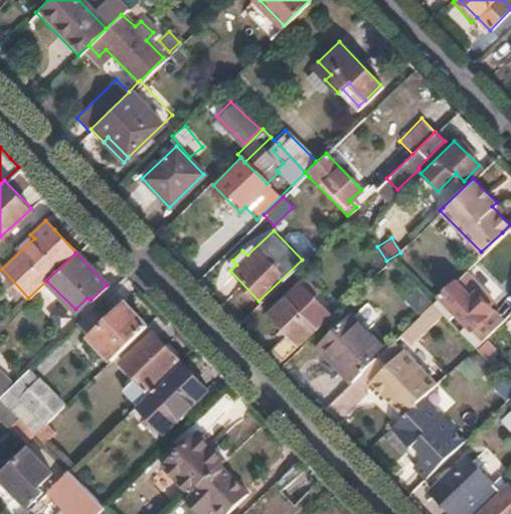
[(488,306),(473,291),(478,286),(462,270),(430,300),(473,345),(502,318),(488,306)]
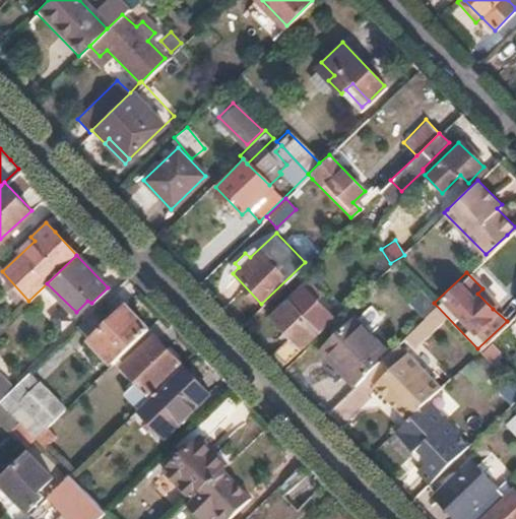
[(328,310),(332,306),(307,280),(271,316),(288,334),(269,353),(280,365),(332,314),(328,310)]
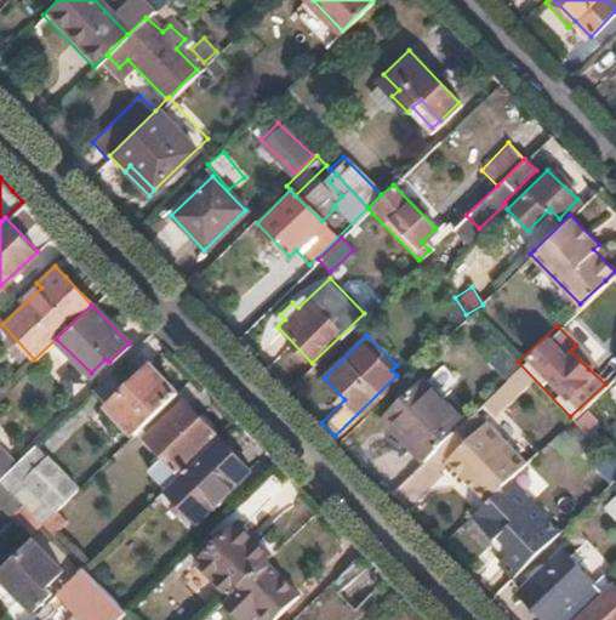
[(500,345),(484,360),(502,377),(518,362),(500,345)]
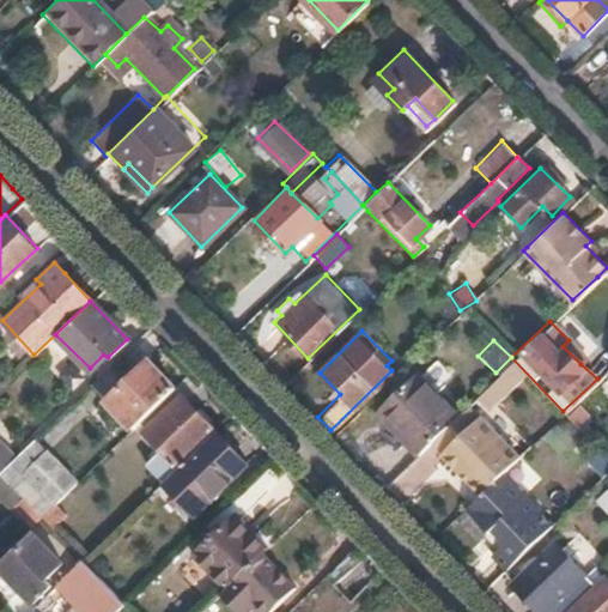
[(587,358),(569,340),(563,346),(581,364),(587,358)]
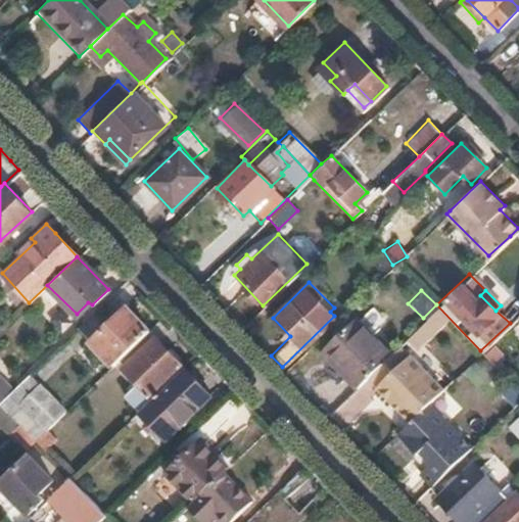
[(116,314),(103,300),(94,309),(91,312),(104,325),(116,314)]
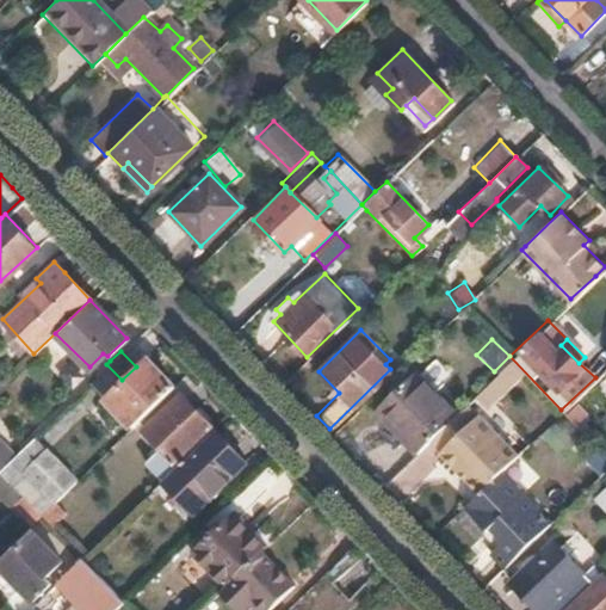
[(394,374),(406,363),(396,353),(390,359),(385,364),(390,369),(394,374)]
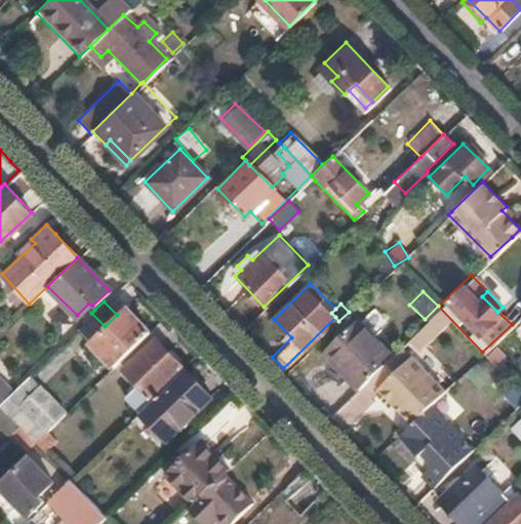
[(148,329),(124,309),(117,315),(105,326),(103,328),(122,350),(148,329)]
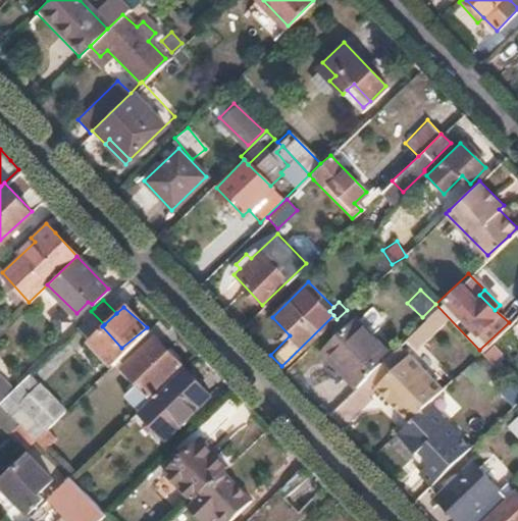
[(417,351),(447,319),(434,308),(405,341),(417,351)]
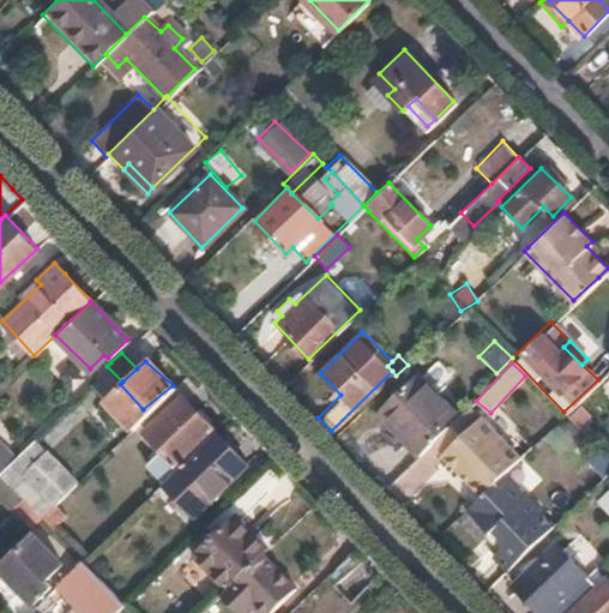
[(433,438),(457,415),(418,376),(378,415),(417,454),(433,438)]
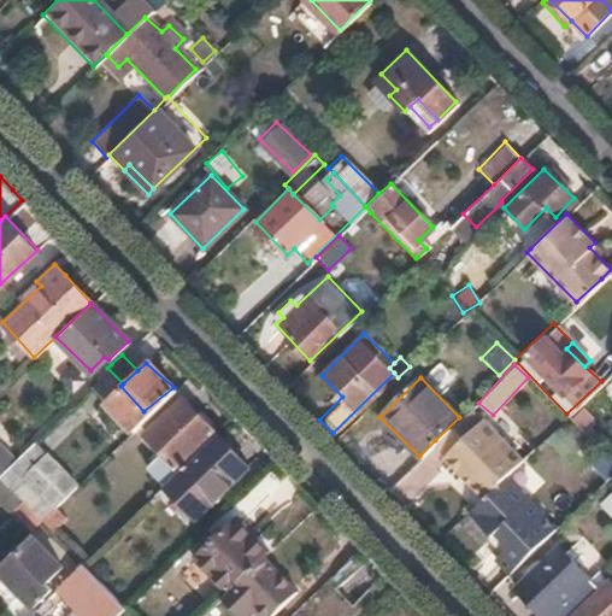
[(141,432),(174,467),(212,429),(181,396),(141,432)]
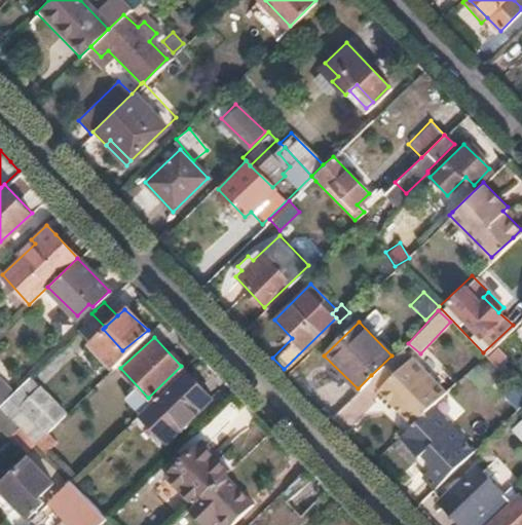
[(439,378),(405,343),(392,355),(371,375),(406,411),(439,378)]
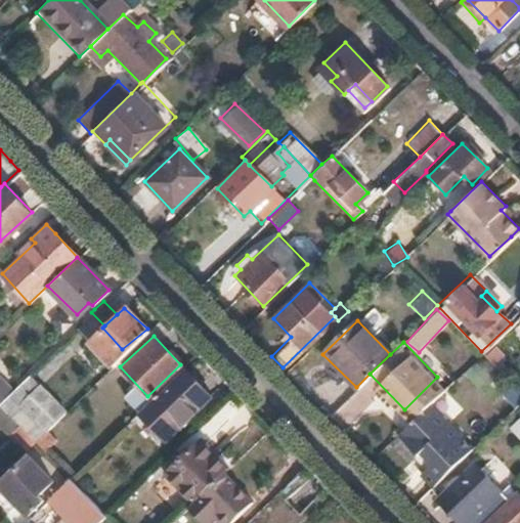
[(98,377),(119,357),(112,350),(100,360),(92,351),(82,360),(98,377)]
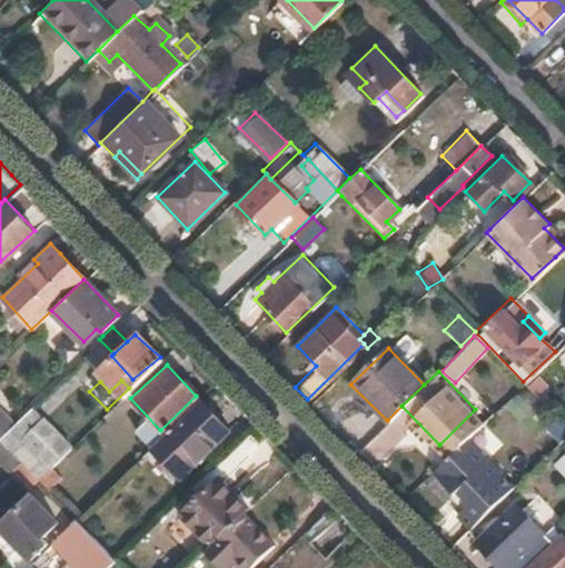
[(178,477),(225,429),(197,399),(147,447),(178,477)]
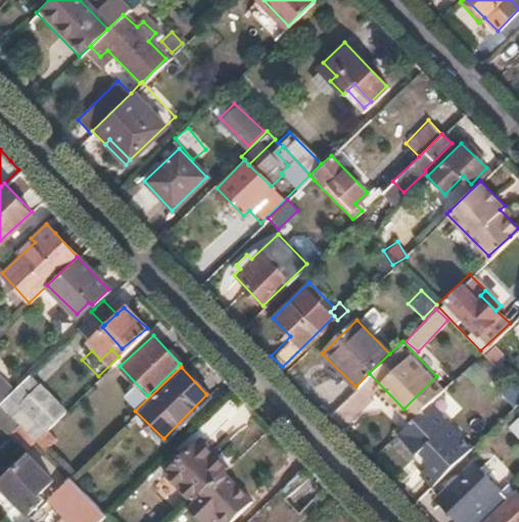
[(12,389),(0,378),(0,400),(12,389)]
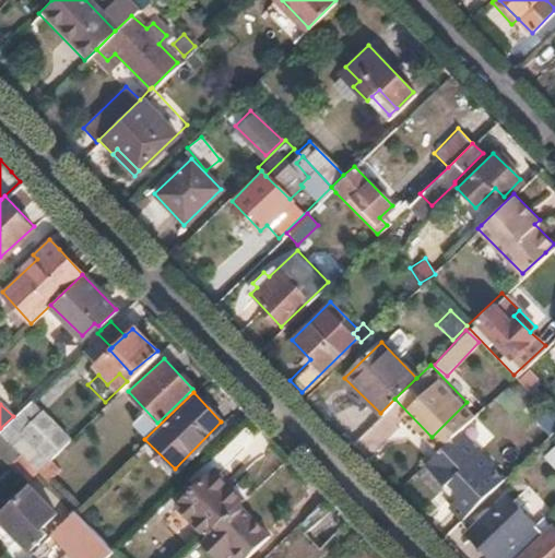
[(13,446),(31,428),(15,413),(13,416),(0,428),(0,432),(13,446)]
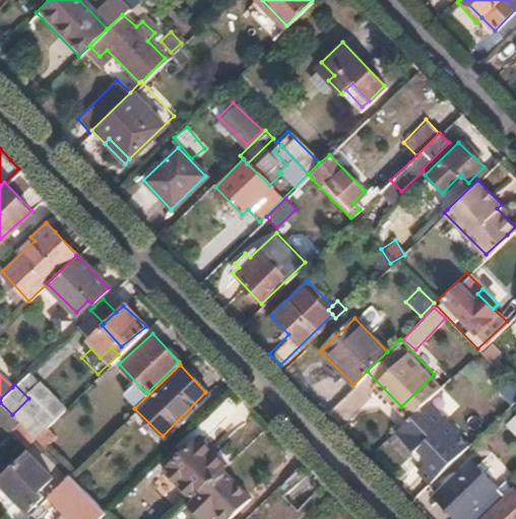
[(50,419),(28,398),(12,414),(16,420),(31,437),(43,427),(50,419)]
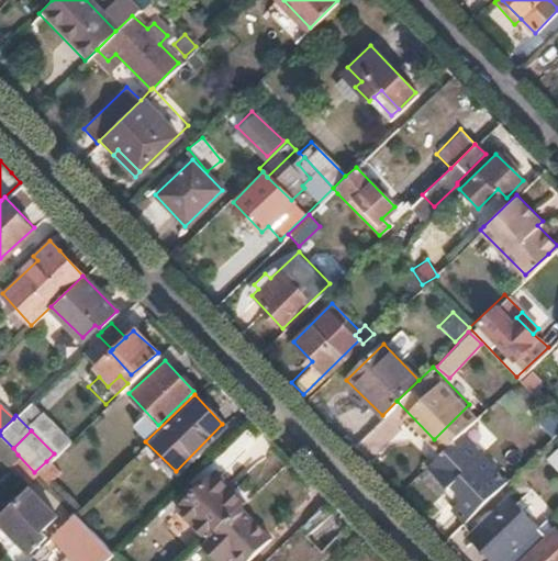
[(230,483),(263,450),(242,430),(210,463),(230,483)]
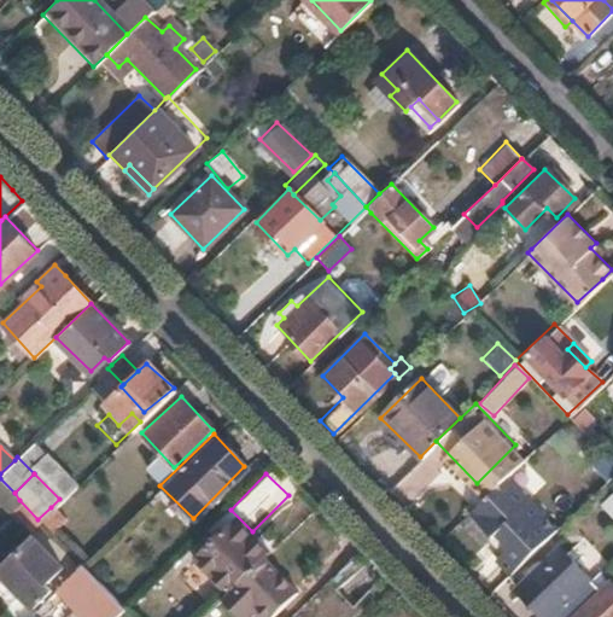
[(509,574),(554,529),(505,477),(467,513),(490,536),(495,533),(508,546),(500,553),(495,558),(509,574)]
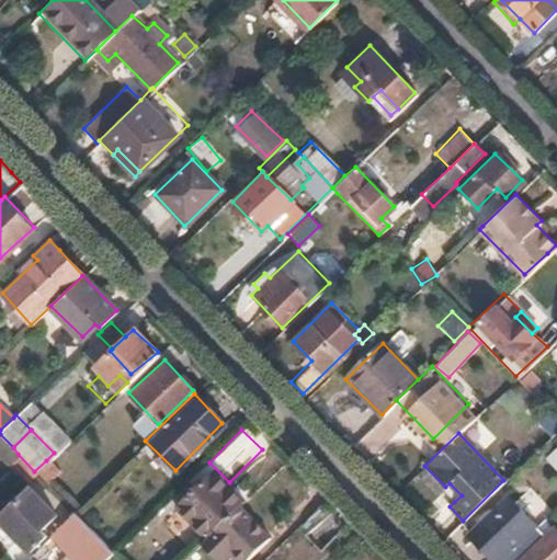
[(18,454),(13,447),(0,434),(0,461),(6,467),(18,454)]
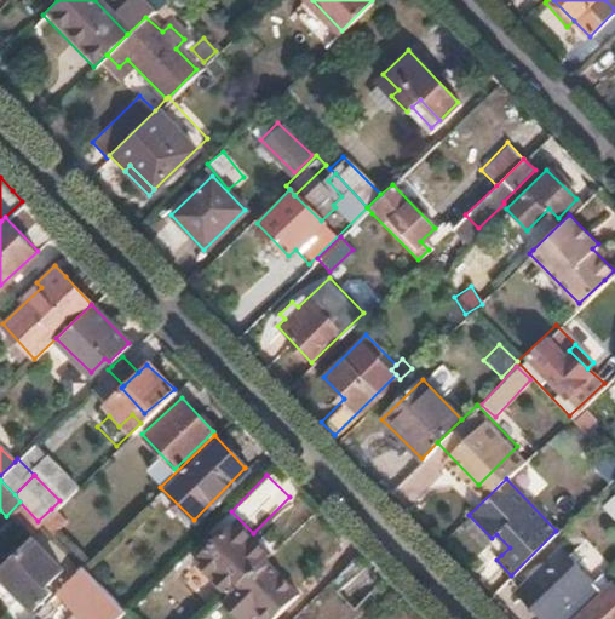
[(50,532),(62,520),(51,509),(38,521),(50,532)]
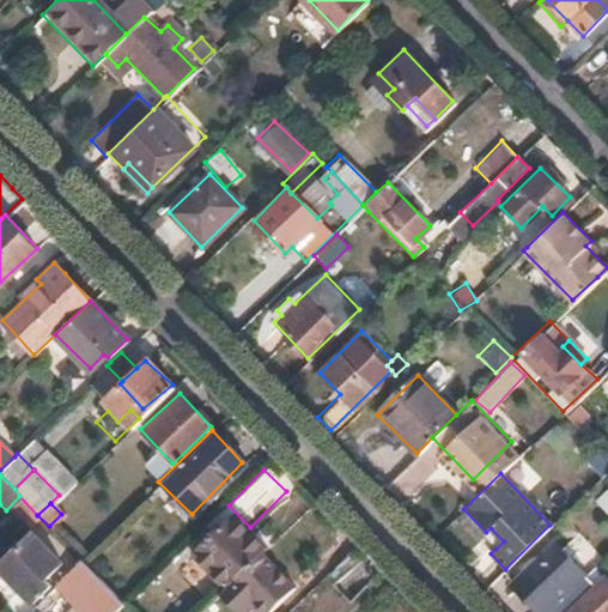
[(259,551),(263,546),(231,511),(188,555),(222,586),(259,551)]
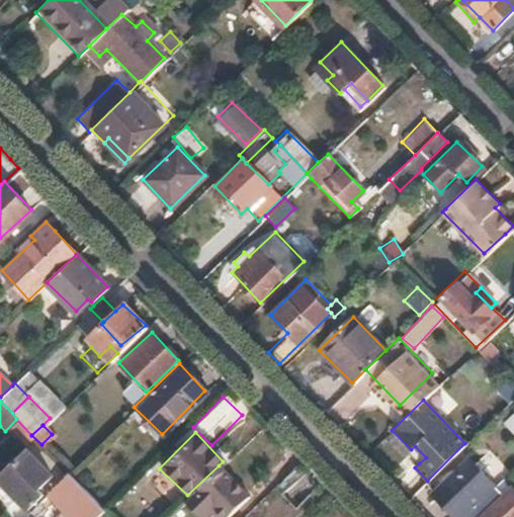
[(419,463),(426,457),(415,446),(411,449),(409,453),(419,463)]
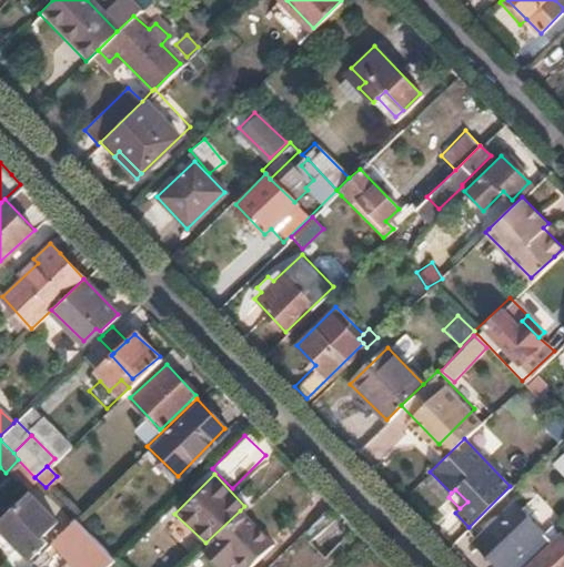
[(60,529),(53,523),(56,519),(28,493),(0,518),(0,547),(9,538),(27,557),(42,542),(46,544),(48,540),(60,529)]
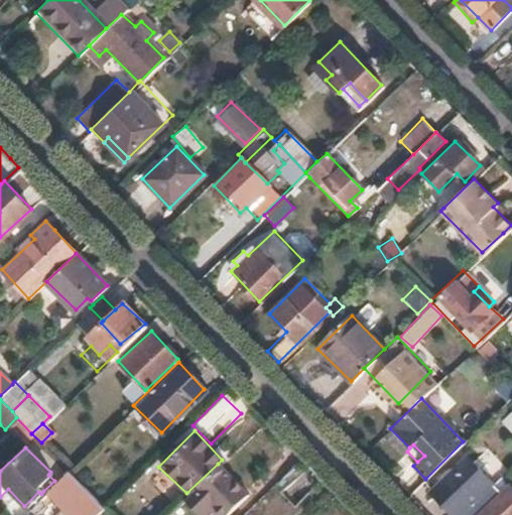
[(484,449),(474,458),(489,477),(500,469),(484,449)]
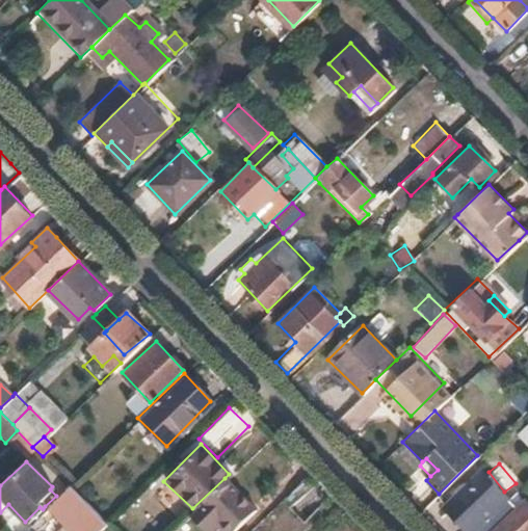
[(443,506),(468,530),(469,530),(506,497),(481,470),(443,506)]
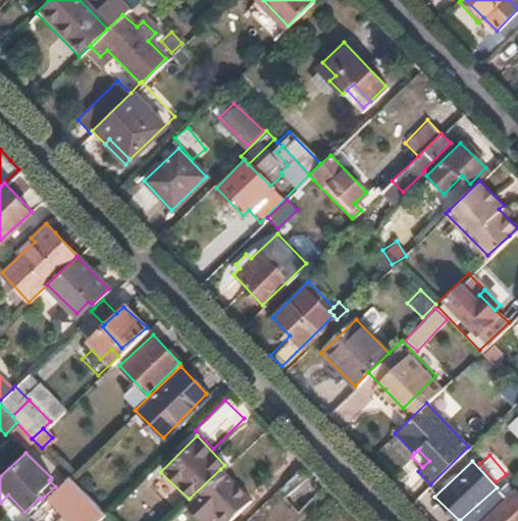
[(224,520),(249,498),(220,469),(189,499),(183,505),(198,520),(205,520),(213,513),(221,520),(224,520)]
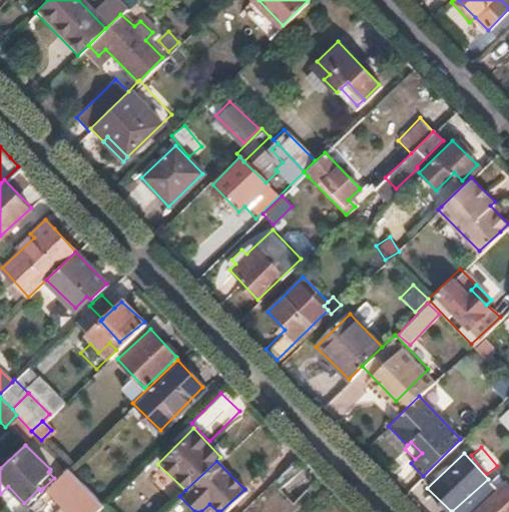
[(91,511),(98,505),(102,502),(66,466),(54,478),(43,488),(59,505),(65,511),(91,511)]
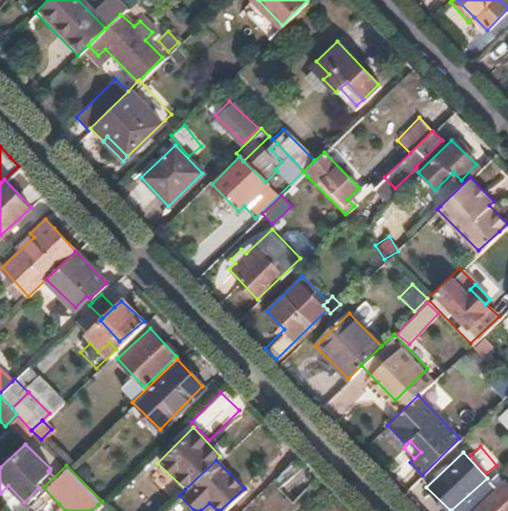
[(416,504),(428,497),(418,481),(406,488),(416,504)]
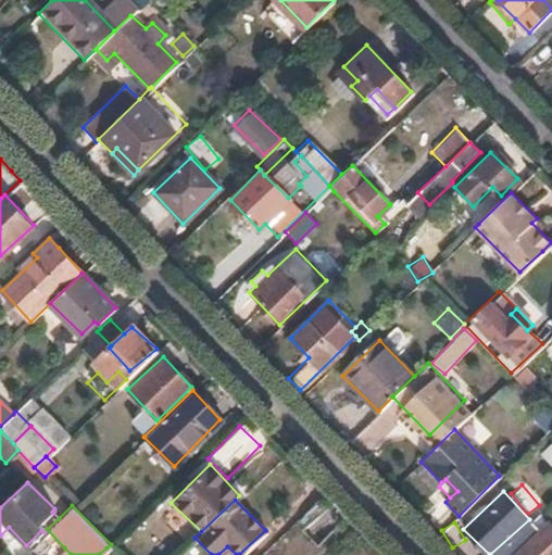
[(550,554),(542,546),(538,551),(527,539),(511,554),(550,554)]
